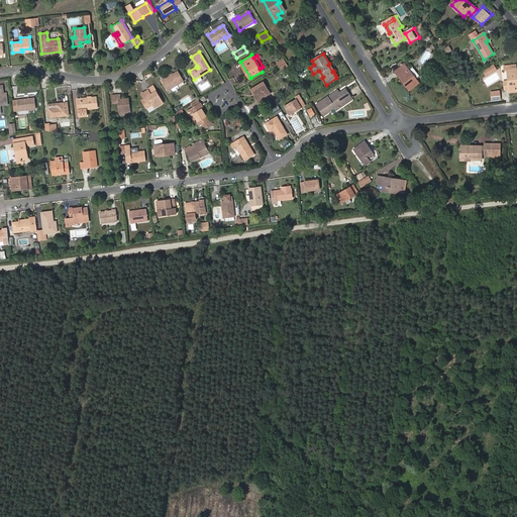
[(249,79),(250,78),(240,62),(239,62),(249,79)]
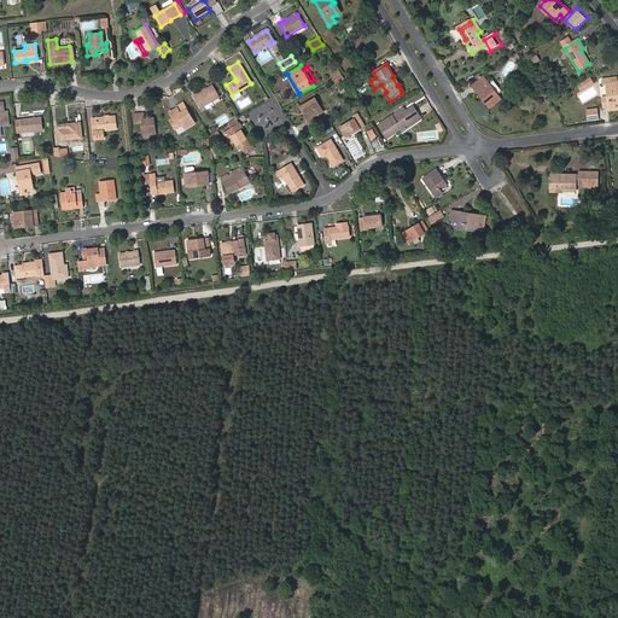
[(578,83),(583,91),(596,83),(593,76),(578,83)]
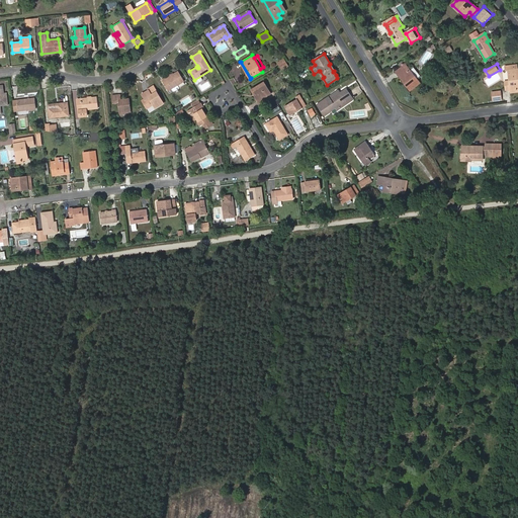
[(410,91),(420,84),(406,65),(399,71),(408,82),(405,84),(410,91)]
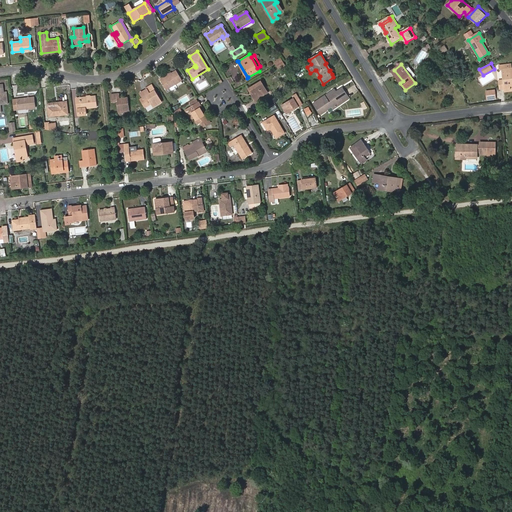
[(511,66),(511,64),(500,66),(501,70),(503,70),(504,80),(500,80),(501,89),(506,89),(511,88),(511,66)]
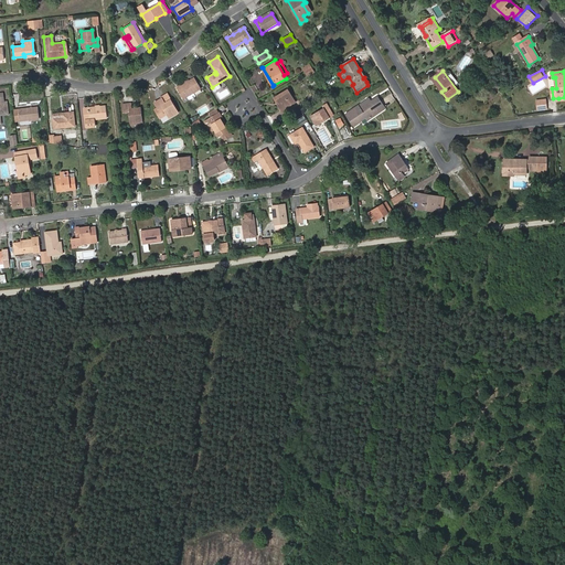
[(178,87),(184,99),(201,89),(194,77),(178,87)]
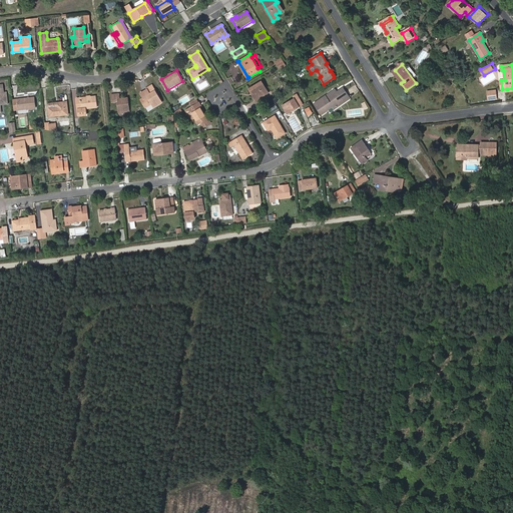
[(401,83),(404,81),(395,70),(392,72),(401,83)]
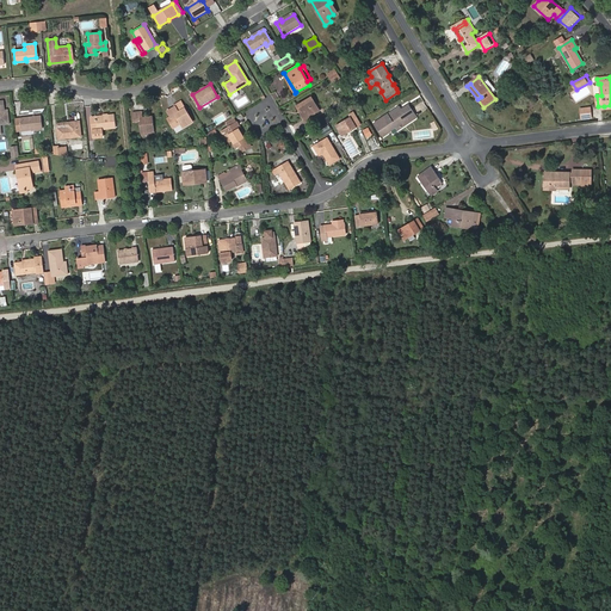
[(313,113),(321,110),(313,96),(297,105),(302,112),(300,113),(303,119),(304,118),(307,123),(316,118),(313,113)]
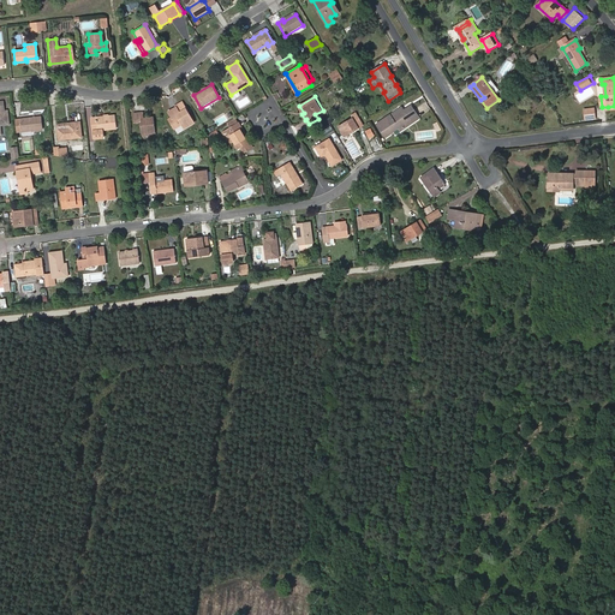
[(186,127),(193,123),(181,102),(174,106),(175,107),(167,112),(172,118),(175,115),(179,120),(180,119),(186,127)]
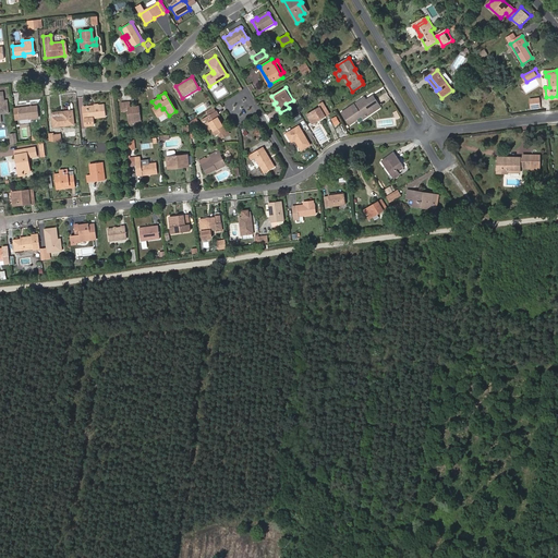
[(362,119),(371,113),(367,109),(370,107),(373,112),(379,108),(373,97),(364,102),(362,99),(341,113),(349,124),(353,122),(350,117),(358,112),(361,117),(362,119)]
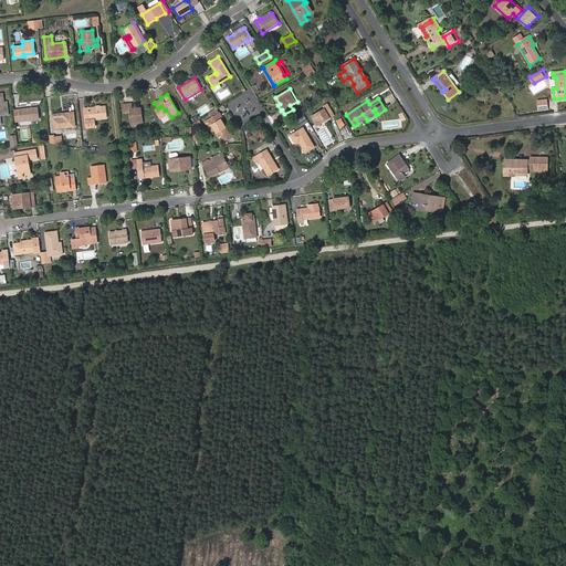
[(541,112),(549,109),(548,101),(540,102),(541,112)]
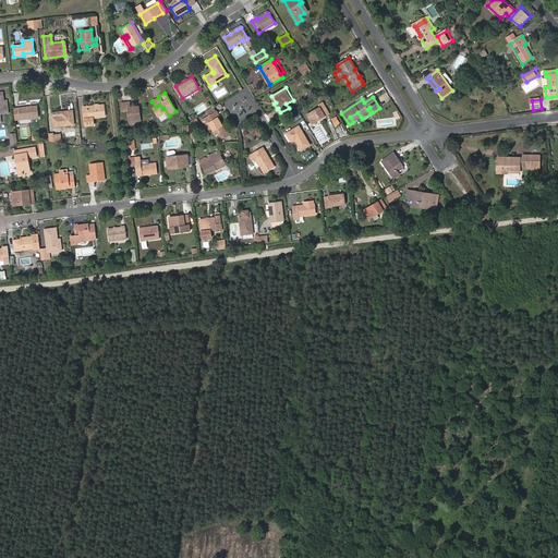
[(121,102),(121,111),(126,111),(126,108),(130,108),(130,102),(121,102)]
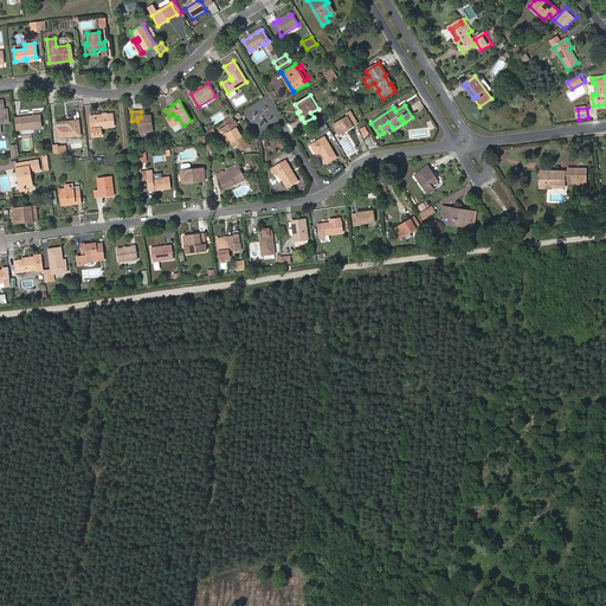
[(353,126),(352,124),(356,122),(349,111),(346,114),(347,116),(333,124),(337,131),(346,128),(347,129),(353,126)]
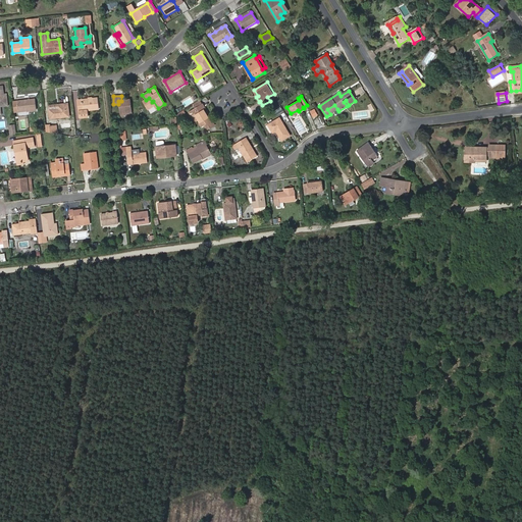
[(87,111),(99,109),(98,98),(92,99),(88,99),(81,100),(82,100),(83,108),(79,109),(80,118),(88,117),(87,111)]
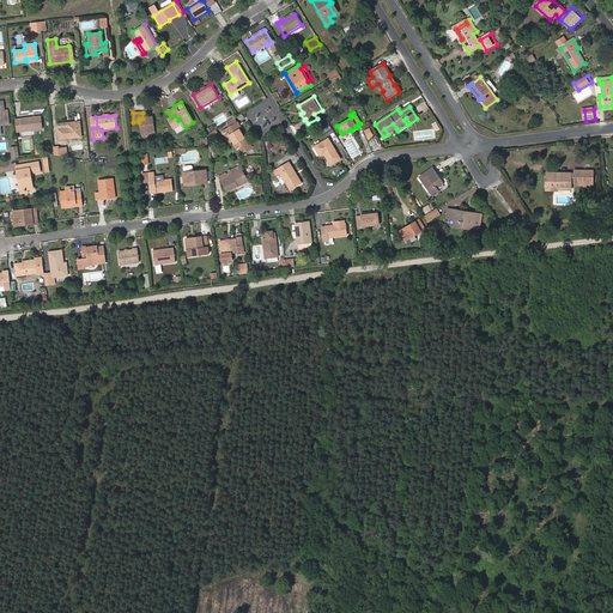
[(18,132),(42,129),(41,116),(32,117),(24,119),(16,120),(18,132)]
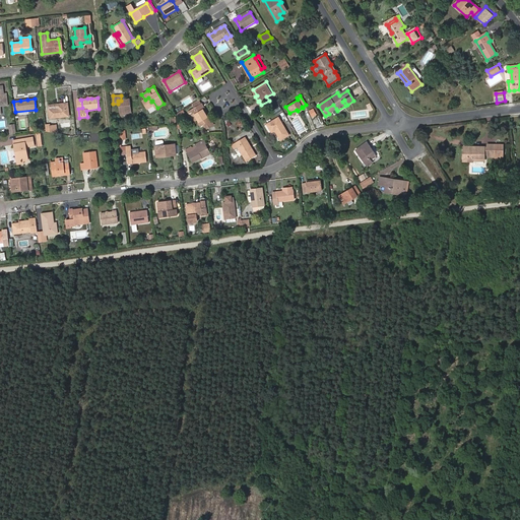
[(126,114),(131,113),(129,100),(121,101),(118,101),(118,104),(119,114),(126,114)]
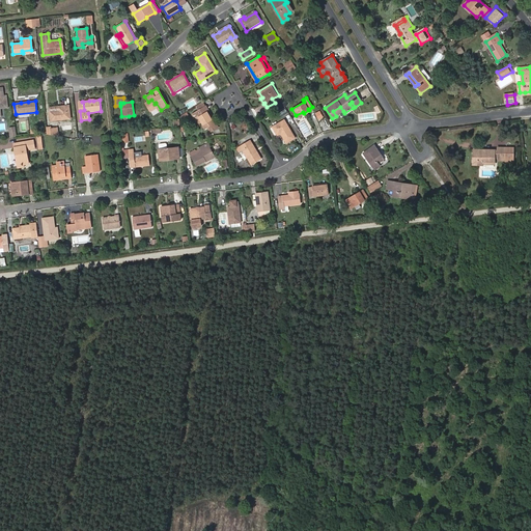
[(203,102),(195,107),(198,112),(205,107),(203,102)]
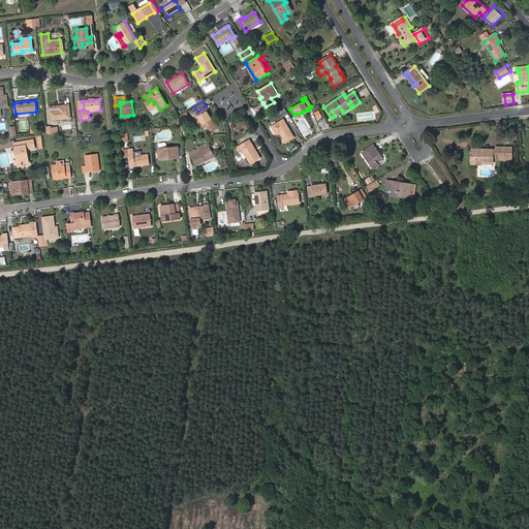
[(50,120),(69,118),(68,104),(59,106),(59,110),(49,111),(50,120)]
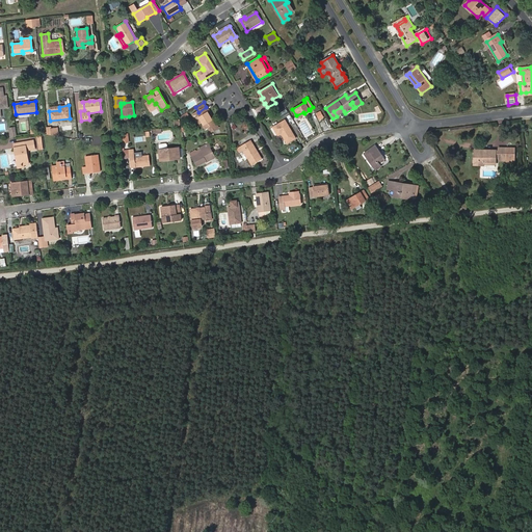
[(210,117),(209,115),(207,111),(208,111),(206,107),(198,112),(192,115),(198,125),(202,123),(206,130),(209,128),(211,132),(218,128),(216,124),(214,125),(210,117)]
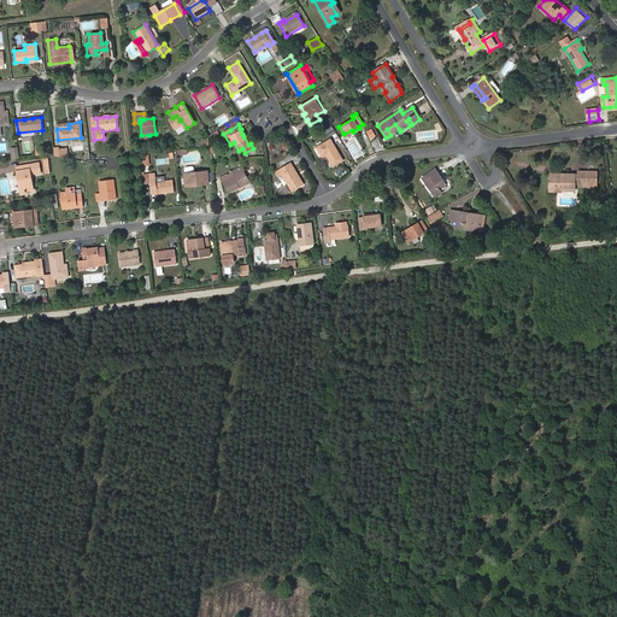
[(391,135),(399,129),(395,124),(387,129),(391,135)]
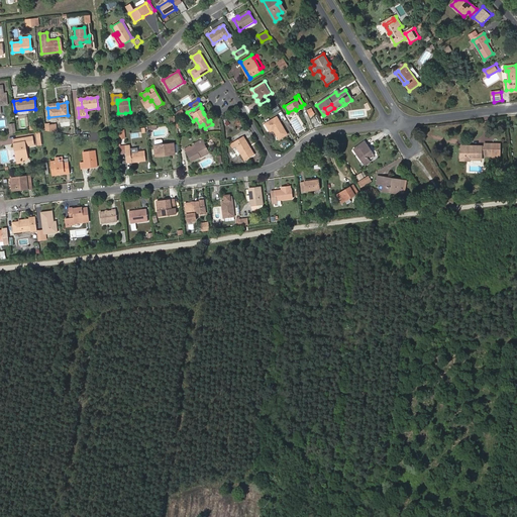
[(279,139),(287,134),(277,117),(265,123),(270,132),(273,130),(279,139)]
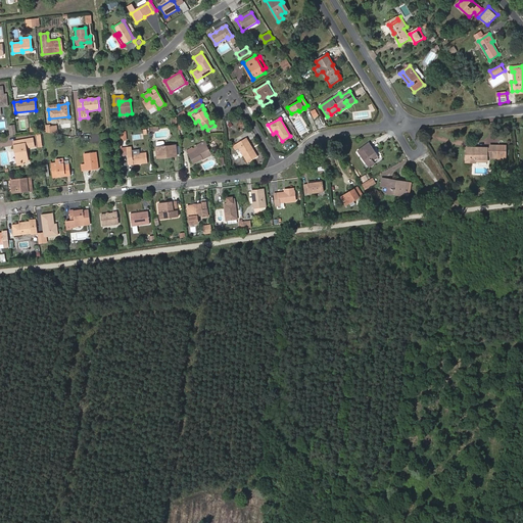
[(51,133),(58,135),(57,126),(50,127),(51,133)]
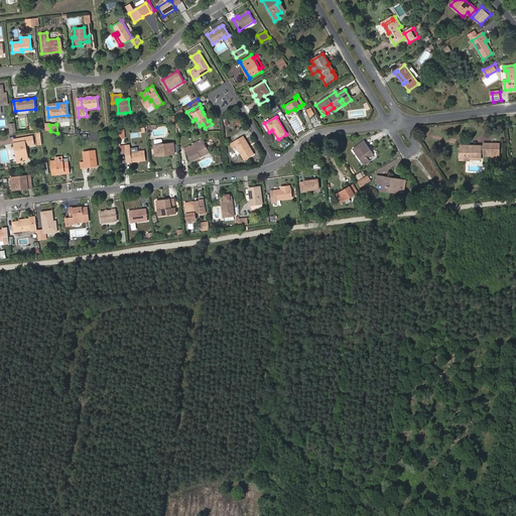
[(247,146),(248,145),(242,135),(229,143),(232,148),(236,146),(244,160),(254,155),(251,150),(249,151),(247,146)]
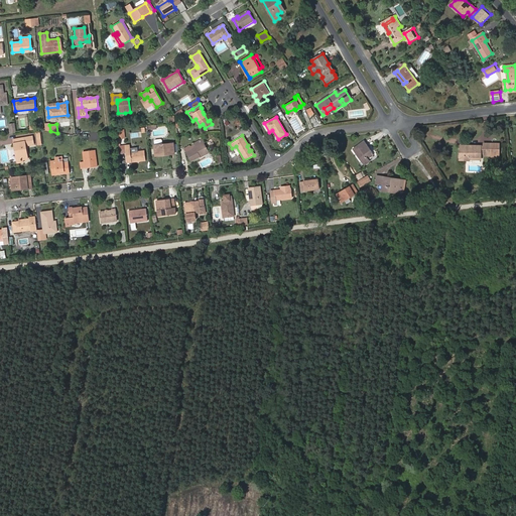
[(23,159),(28,159),(26,146),(34,144),(33,136),(16,139),(17,143),(14,143),(15,148),(17,148),(19,160),(23,159)]
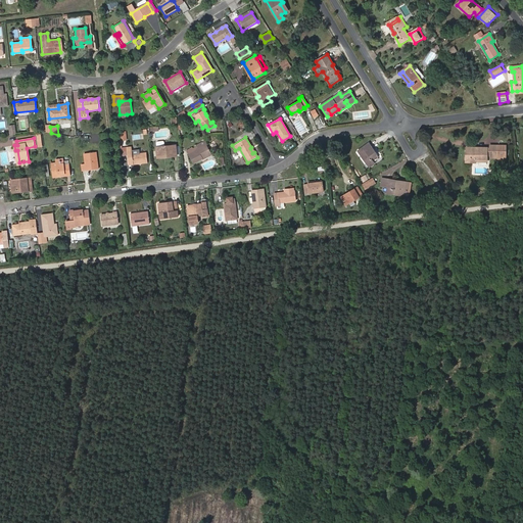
[(201,157),(210,153),(206,145),(207,144),(204,140),(196,145),(198,148),(188,154),(193,163),(202,159),(201,157)]
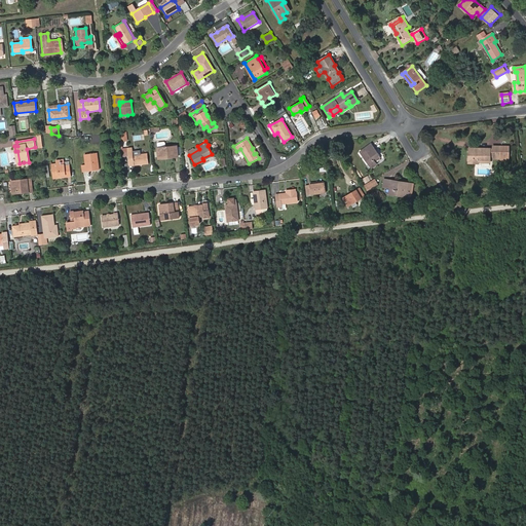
[(173,156),(177,155),(176,146),(164,148),(164,144),(162,143),(157,143),(156,144),(157,149),(156,149),(157,158),(164,157),(164,158),(174,157),(173,156)]
